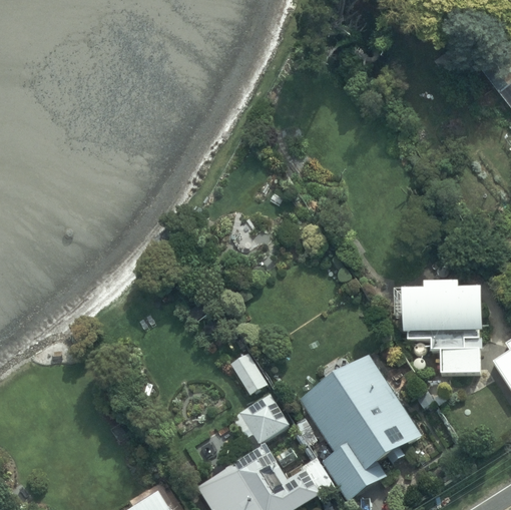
[(510,83),(498,93),(510,109),(510,83)]
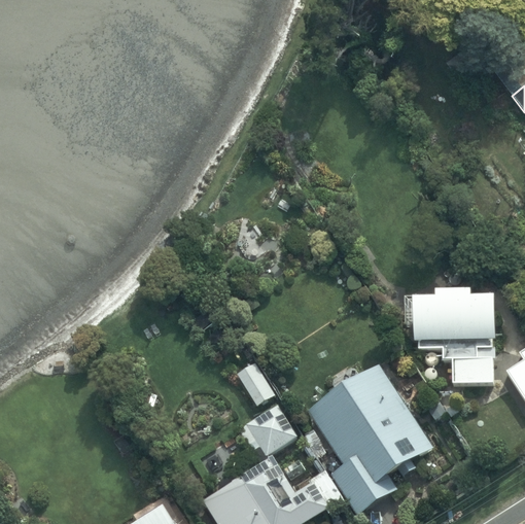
[(436,285),(415,285),(415,328),(420,328),(420,336),(442,336),(442,347),(453,347),(453,370),(494,370),(494,345),(496,345),(496,285),(473,285),(473,277),(436,277),(436,285)]
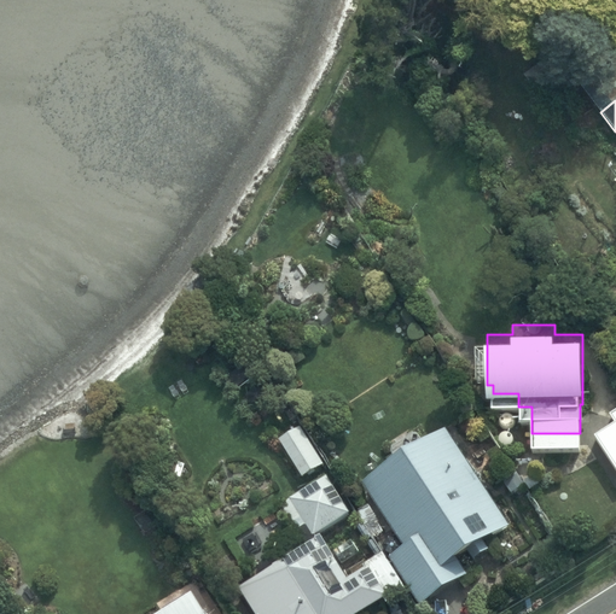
[(615,419),(592,434),(615,472),(615,419)]
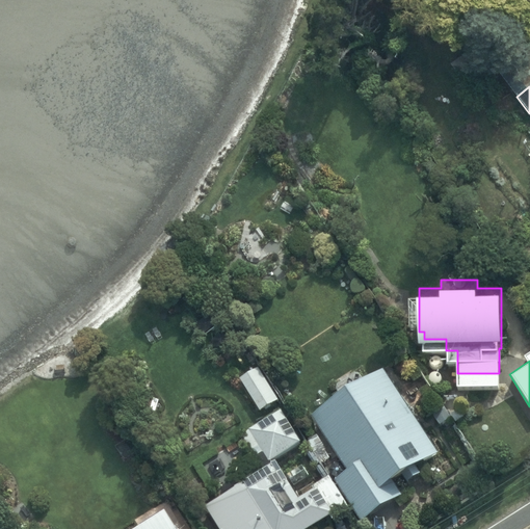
[(257,366),(237,378),(258,412),(279,398),(257,366)]
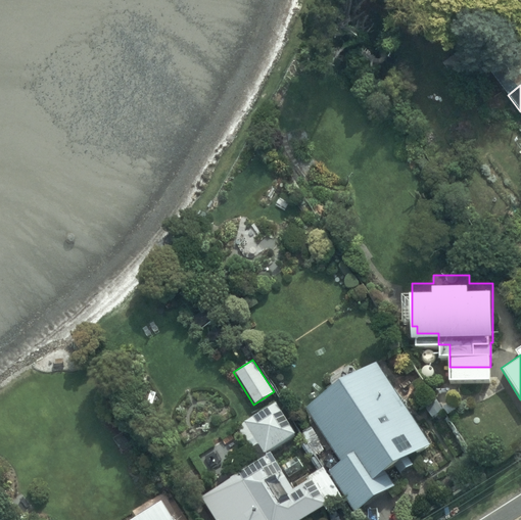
[(334,387),(304,407),(342,462),(330,471),(356,508),(393,483),(387,474),(397,467),(400,473),(414,464),(409,458),(430,442),(374,361),(359,372),(352,364),(329,379),(334,387)]
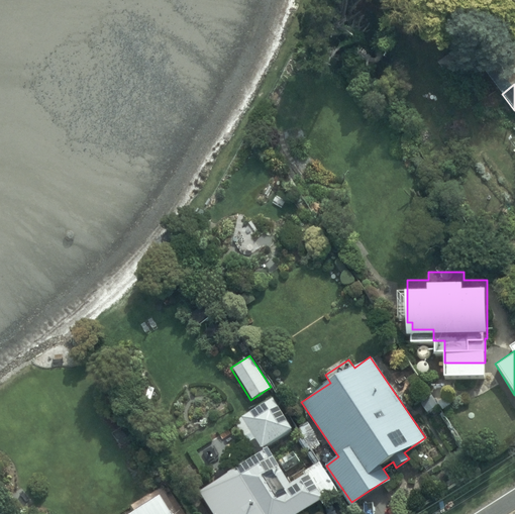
[(273,397),(233,421),(246,443),(248,441),(256,454),(198,491),(212,513),(296,513),(337,489),(321,465),(319,466),(317,463),(304,470),(306,473),(290,483),(283,471),(300,460),(292,448),(276,458),(266,443),(292,428),(273,397)]
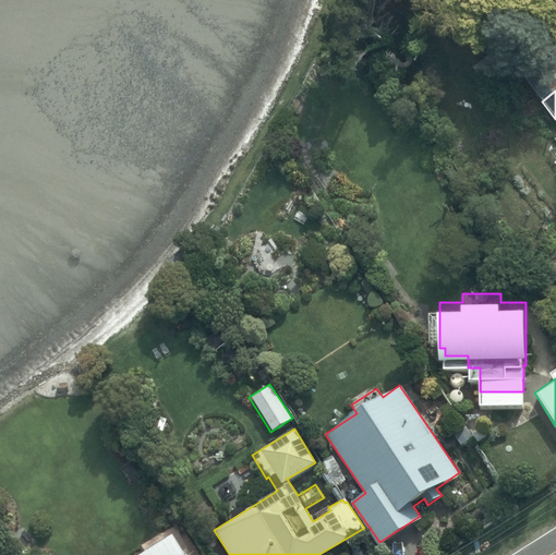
[(191,554),(177,531),(136,554),(191,554)]
